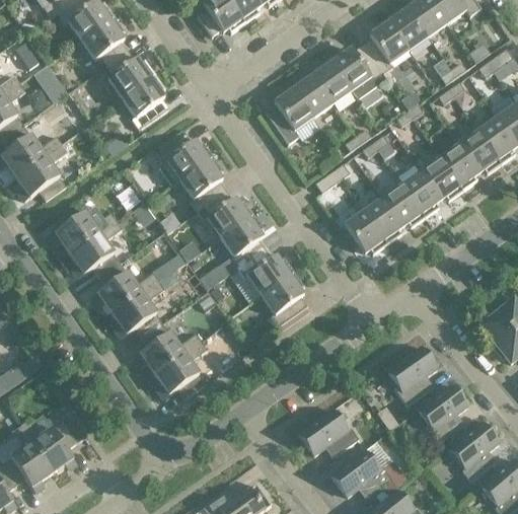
[(40,0),(52,17),(58,13),(76,0),(40,0)]
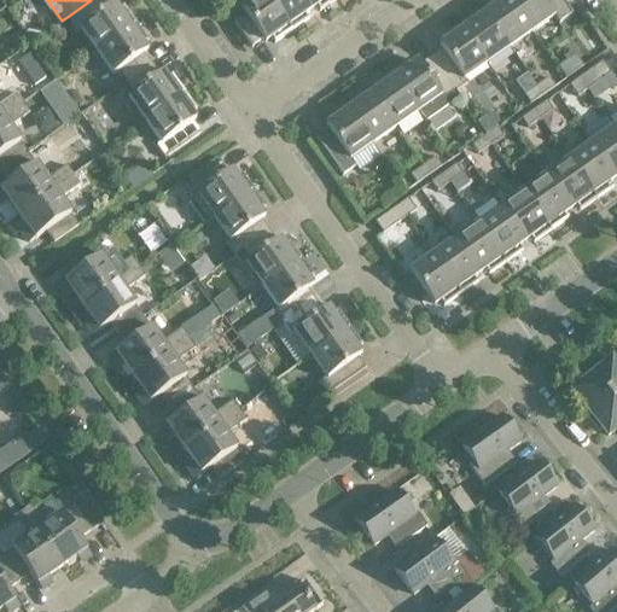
[(116,9),(110,0),(91,0),(69,16),(77,28),(82,25),(98,47),(137,19),(124,3),(116,9)]
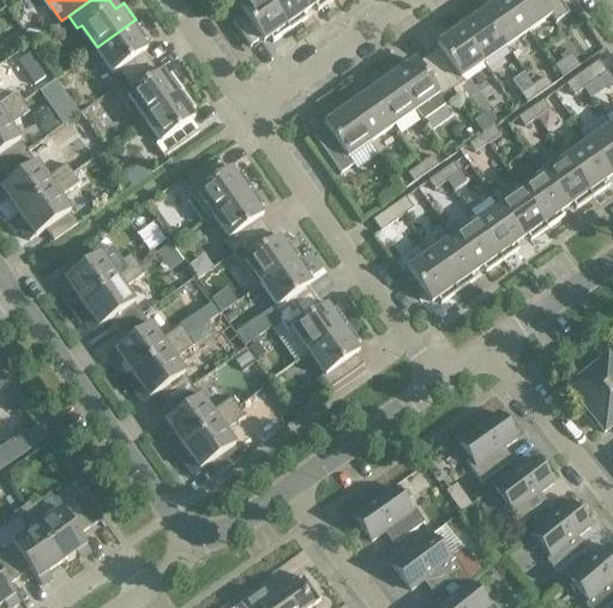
[(290,26),(272,0),(245,0),(240,4),(244,10),(233,18),(251,42),(262,35),(271,34),(275,38),(290,26)]
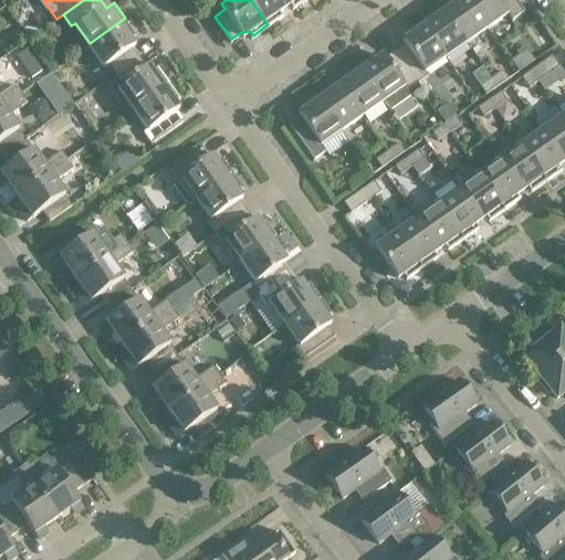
[(286,6),(282,0),(251,0),(268,24),(284,13),(281,9),(286,6)]
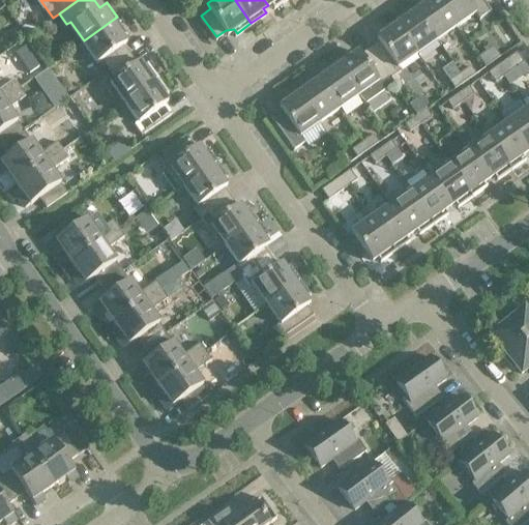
[(457,24),(440,0),(418,0),(421,4),(416,7),(438,37),(457,24)]
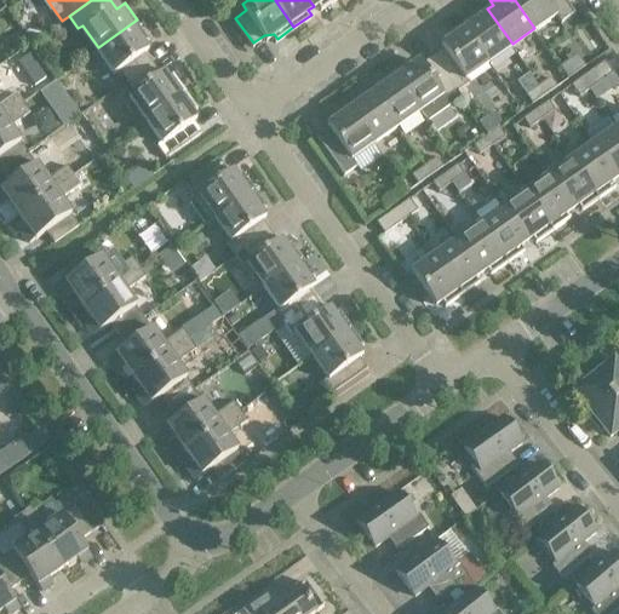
[(515,0),(534,28),(557,12),(562,19),(575,10),(568,0),(515,0)]
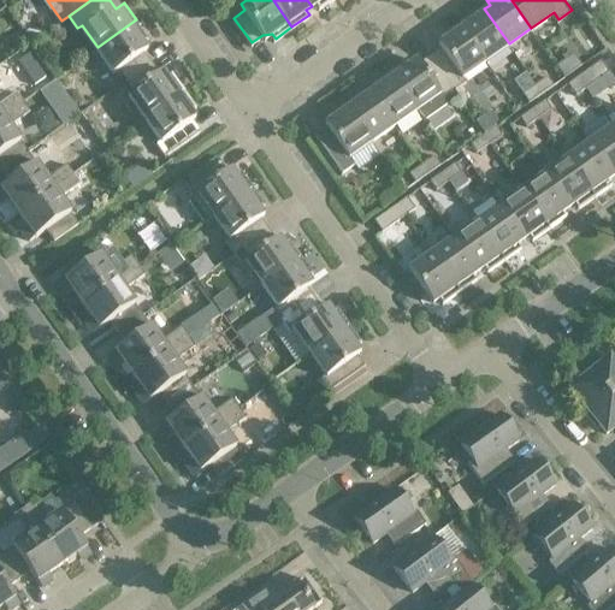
[(475,7),(459,21),(486,59),(509,43),(484,9),(479,12),(475,7)]
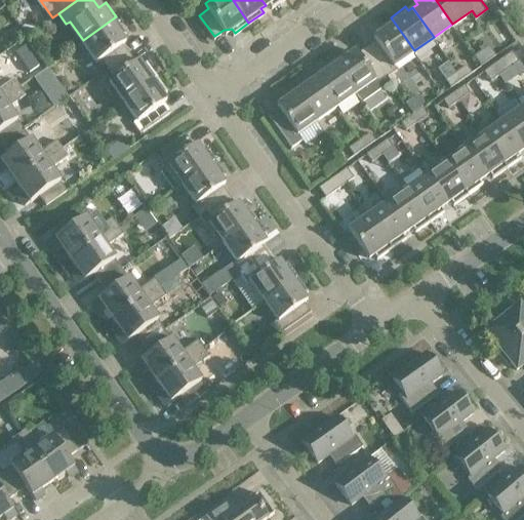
[(126,31),(116,16),(83,40),(96,61),(102,56),(109,66),(129,51),(119,36),(126,31)]
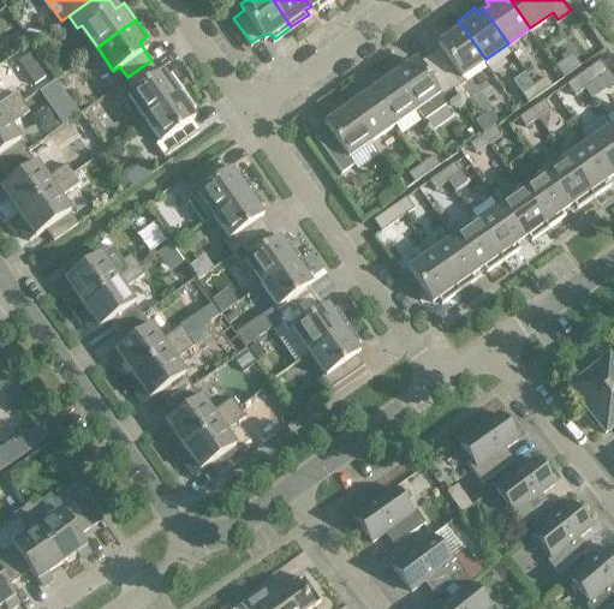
[(486,59),(458,21),(441,31),(447,40),(430,52),(457,90),(468,82),(463,75),(486,59)]
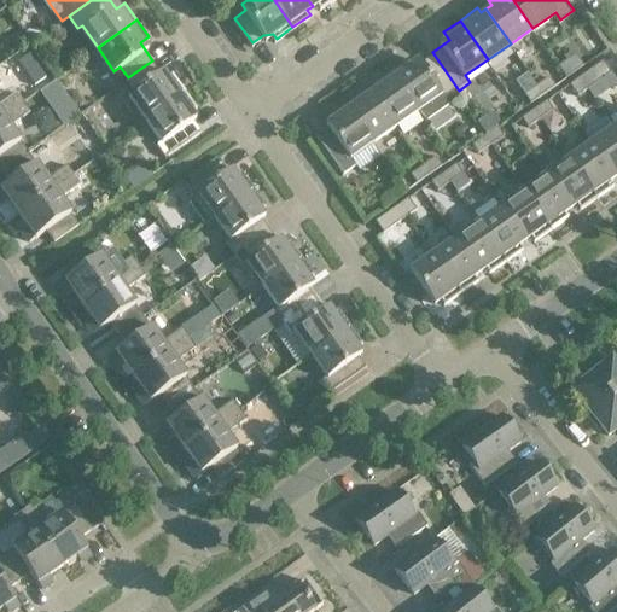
[(461,94),(459,91),(432,52),(414,65),(408,57),(391,69),(419,108),(426,118),(461,94)]
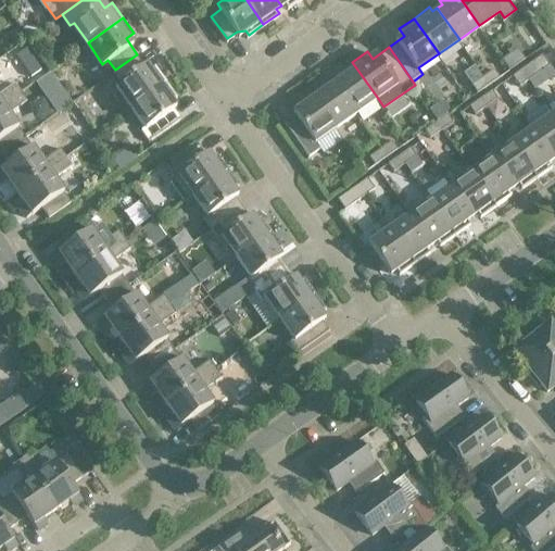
[(550,62),(543,51),(521,66),(529,77),(550,62)]
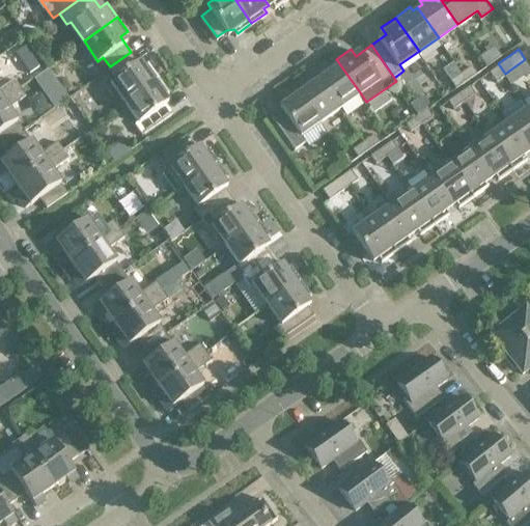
[(141,66),(131,52),(110,66),(116,76),(111,80),(126,100),(159,76),(148,61),(141,66)]
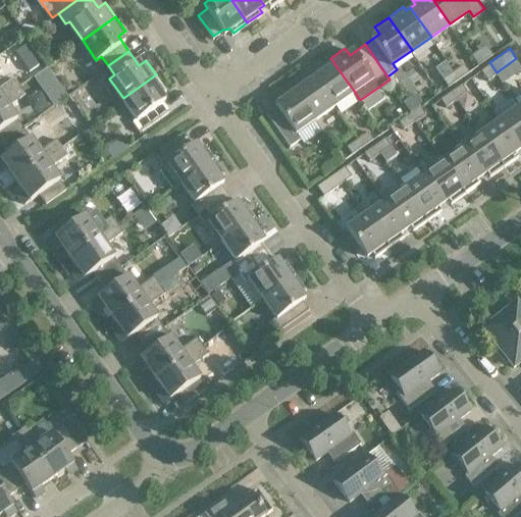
[(354,91),(330,58),(316,68),(318,71),(314,74),(334,104),(354,91)]
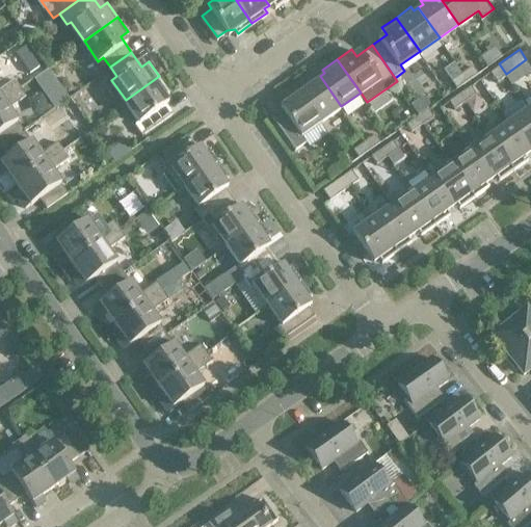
[(473,62),(462,71),(468,78),(478,71),(473,62)]
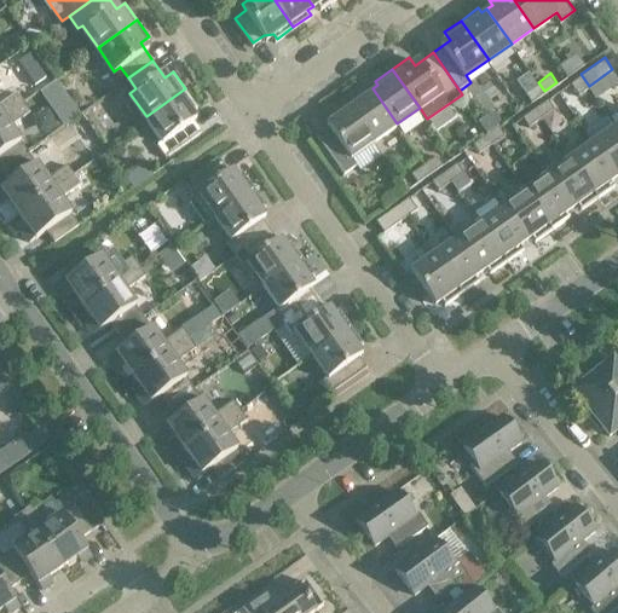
[(589,86),(581,74),(571,81),(579,92),(589,86)]
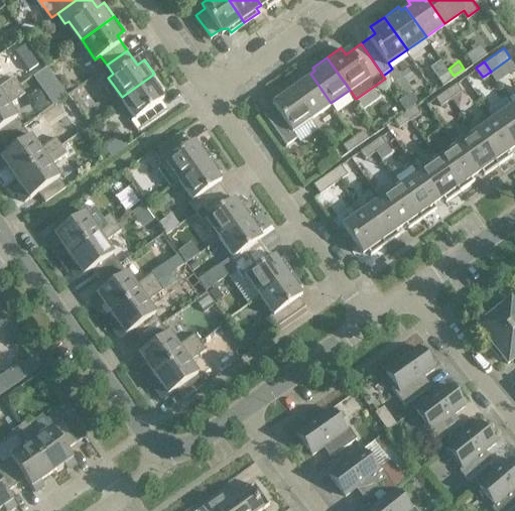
[(37,71),(34,73),(53,101),(67,92),(47,64),(37,71)]
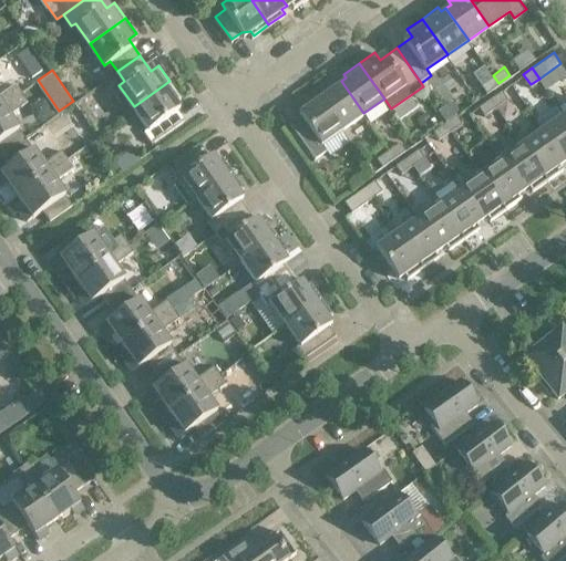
[(498,83),(493,75),(482,83),(487,91),(498,83)]
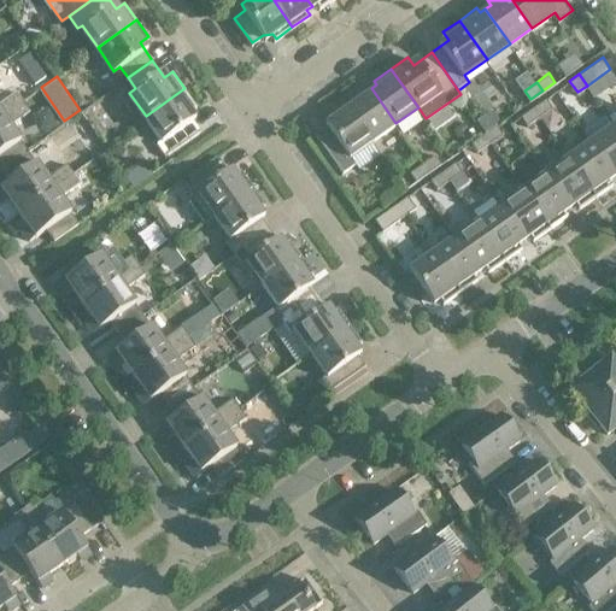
[(197,105),(185,88),(146,116),(162,139),(157,141),(166,153),(200,129),(193,118),(192,109),(197,105)]
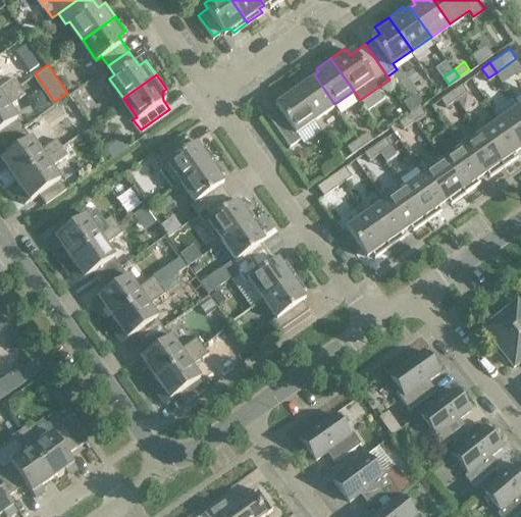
[(307,74),(293,85),(316,117),(334,104),(314,74),(310,78),(307,74)]
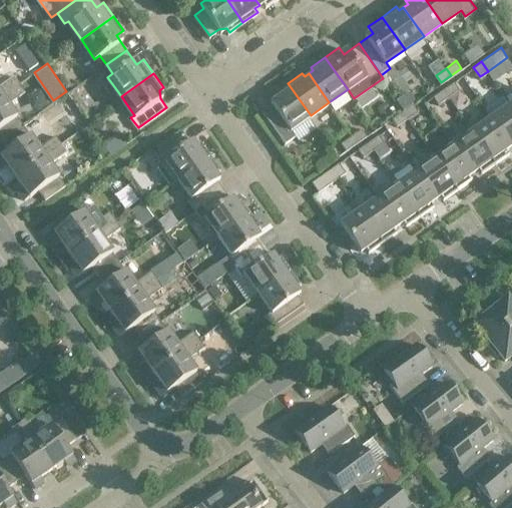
[(0,95),(20,82),(14,74),(0,83),(0,95)]
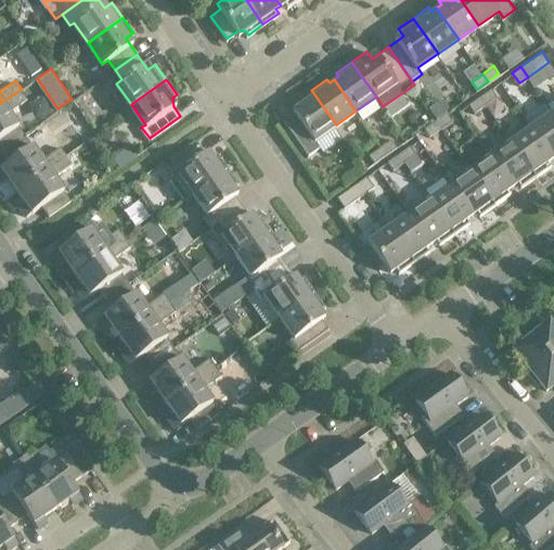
[(497,94),(491,87),(480,94),(486,103),(497,94)]
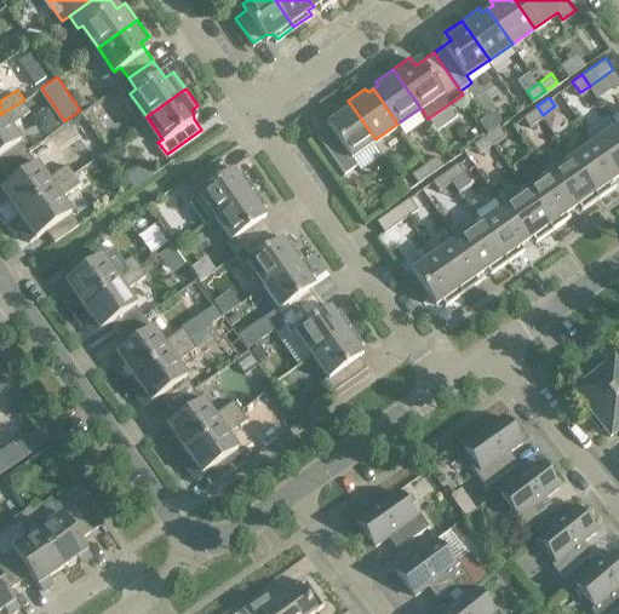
[(30,109),(24,99),(0,115),(0,161),(4,167),(29,149),(21,138),(11,122),(30,109)]
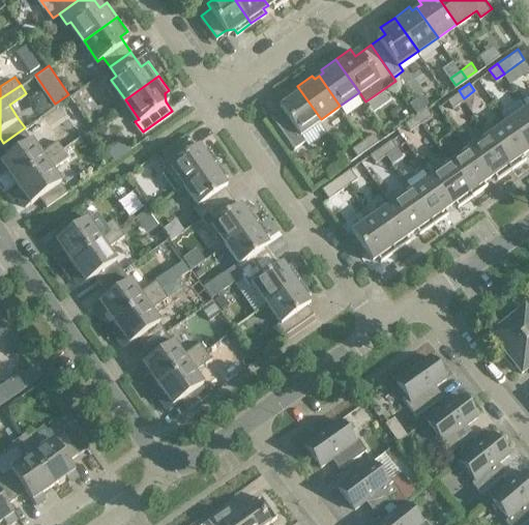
[(321,119),(297,86),(283,96),(288,104),(271,115),(294,147),(305,139),(301,133),(321,119)]
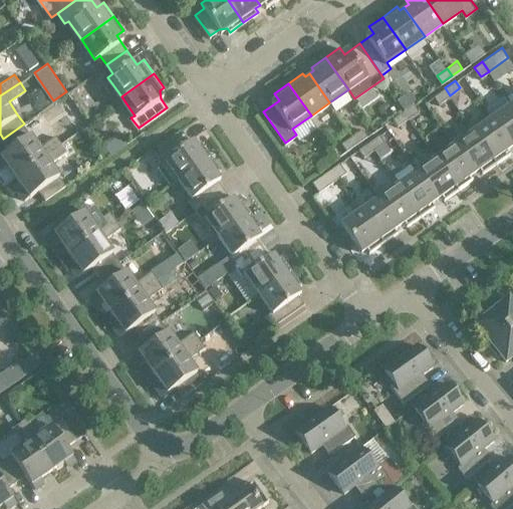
[(450,95),(445,87),(435,95),(440,102),(450,95)]
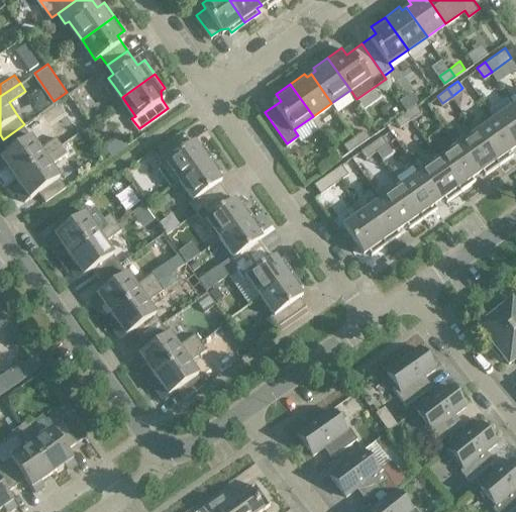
[(416,103),(406,110),(411,117),(421,110),(416,103)]
